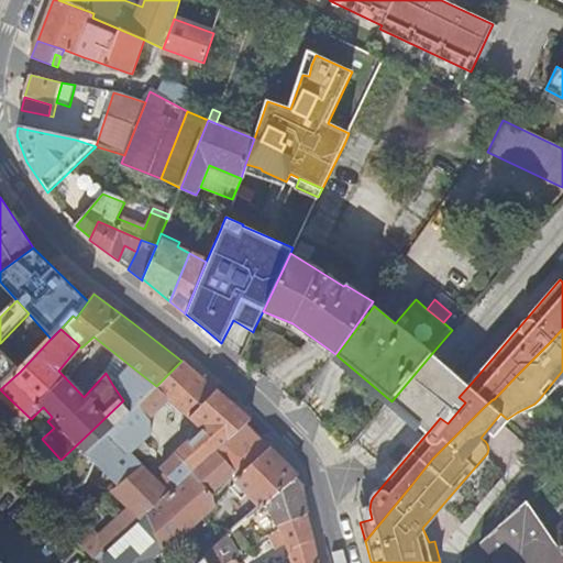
[(84,397),(106,373),(98,361),(83,346),(80,348),(79,345),(58,371),(84,397)]
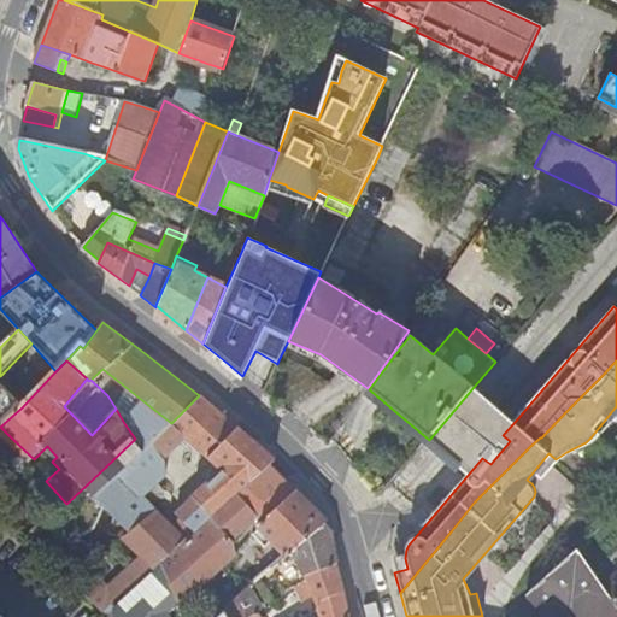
[(0,427),(22,407),(0,383),(0,427)]
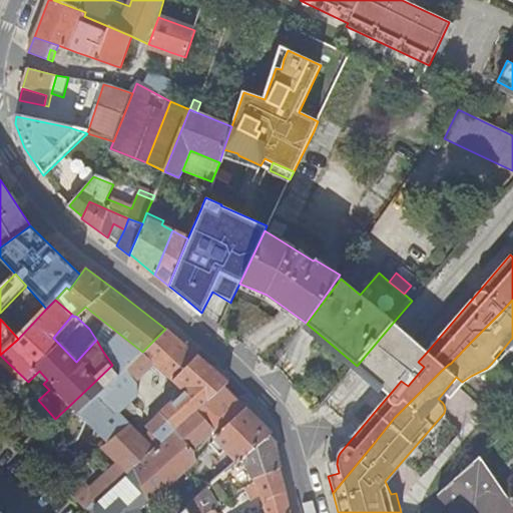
[(394,322),(357,366),(390,394),(401,381),(408,386),(424,367),(418,362),(428,351),(394,322)]
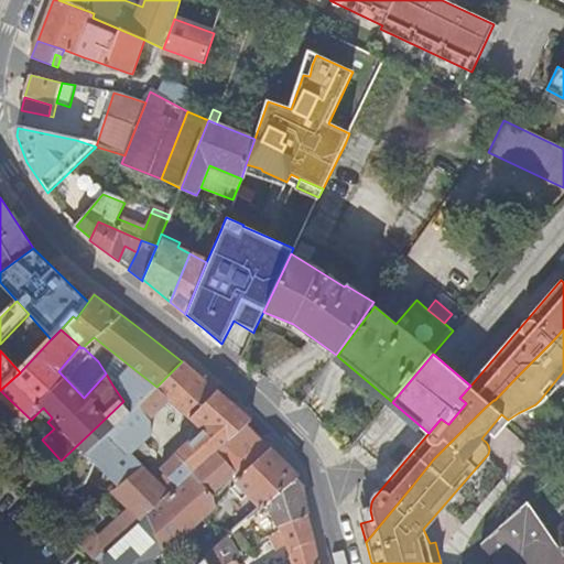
[(67,534),(94,560),(96,561),(148,514),(246,425),(250,421),(182,361),(156,387),(107,433),(86,453),(122,481),(112,490),(131,508),(102,539),(83,519),(67,534)]
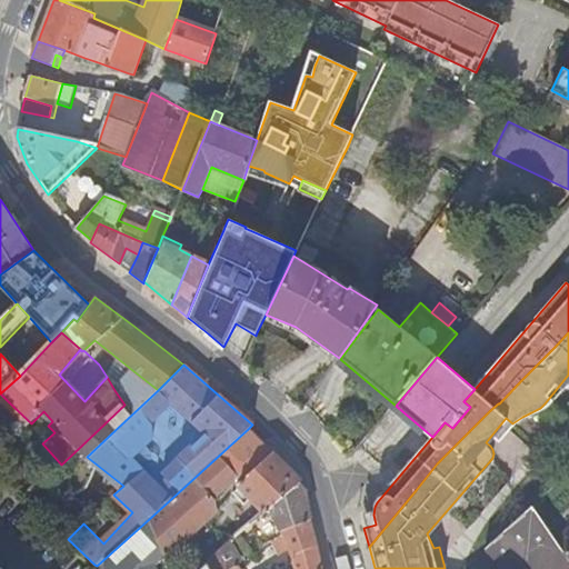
[(132,370),(115,390),(125,405),(99,429),(108,437),(158,390),(132,370)]
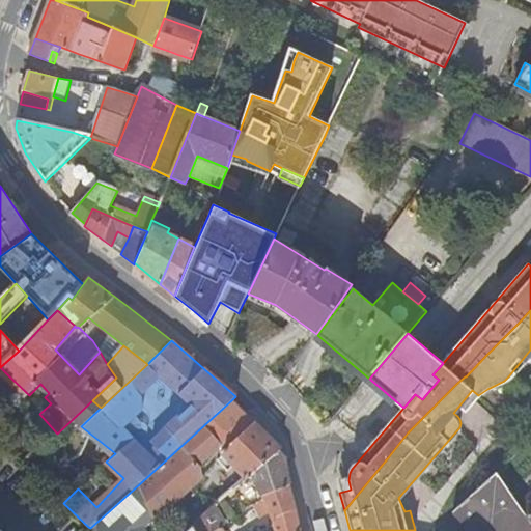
[(0,384),(8,375),(0,367),(0,384)]
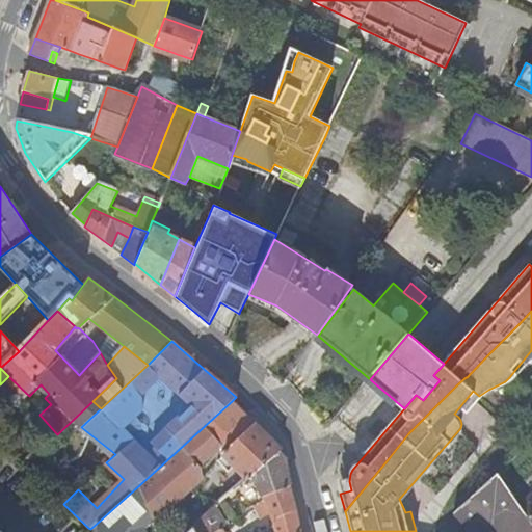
[(73,420),(81,427),(101,408),(92,401),(73,420)]
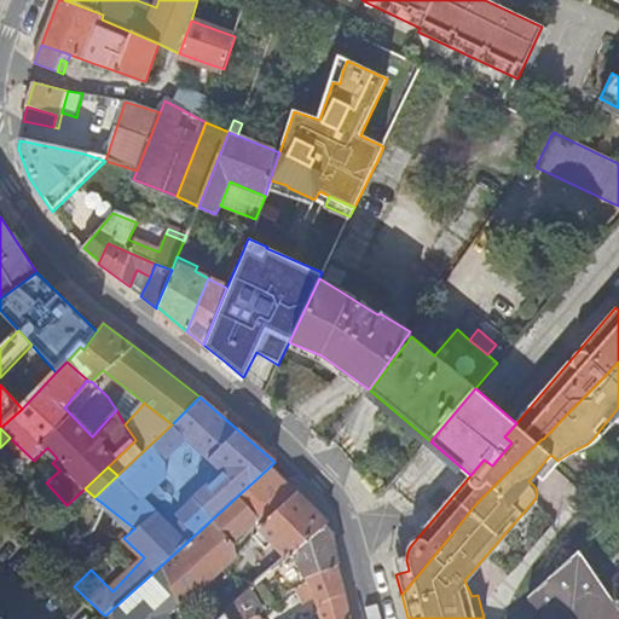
[(162,565),(185,618),(198,618),(195,609),(265,548),(266,549),(273,543),(282,551),(277,556),(282,562),(324,525),(327,521),(270,467),(162,565)]
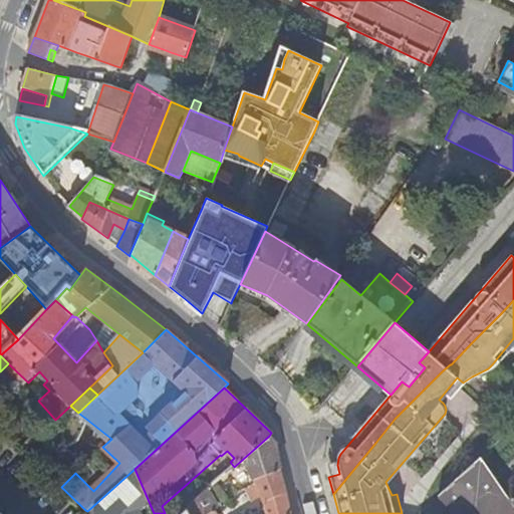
[(275,442),(269,436),(234,467),(229,471),(241,489),(249,485),(254,480),(253,477),(280,466),(275,442)]
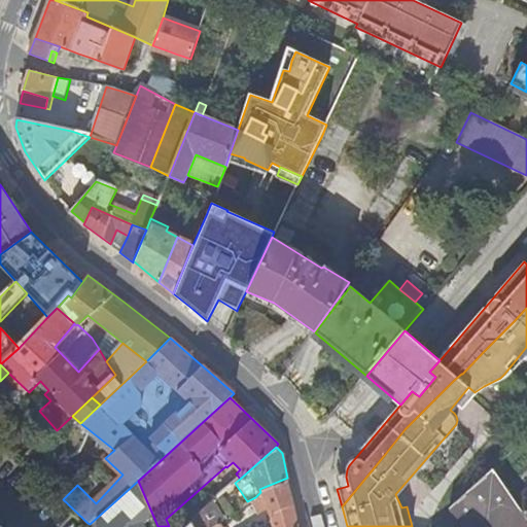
[(166,519),(169,526),(184,526),(194,519),(211,504),(235,483),(240,479),(236,473),(240,469),(233,462),(226,467),(225,466),(166,519)]
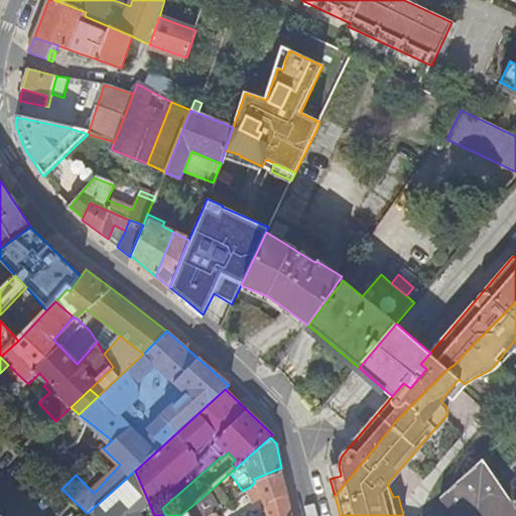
[(489,515),(514,515),(515,515),(515,508),(503,490),(488,468),(480,458),(439,495),(455,515),(461,515),(480,503),(489,515)]
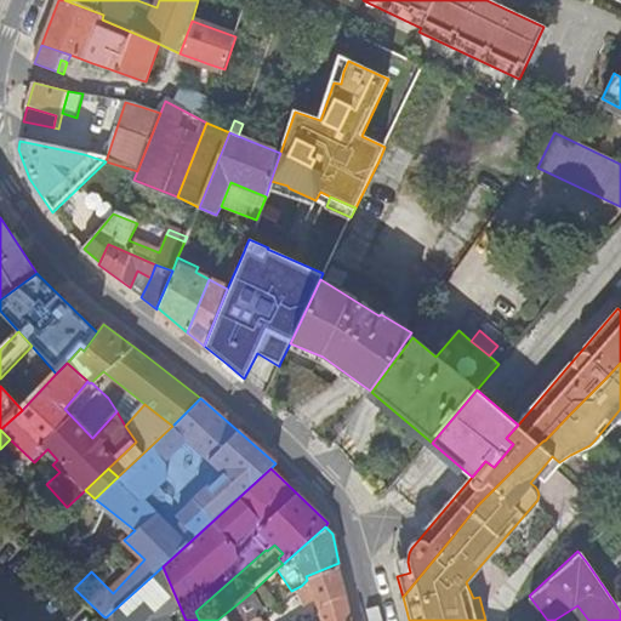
[(352,620),(339,567),(339,563),(306,576),(307,580),(301,586),(308,603),(315,599),(320,613),(305,620),(352,620)]
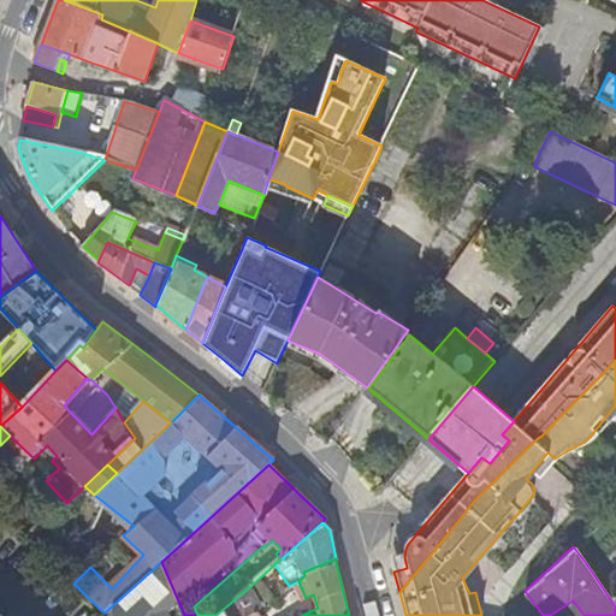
[(184,615),(161,562),(105,612),(102,611),(102,615),(184,615)]
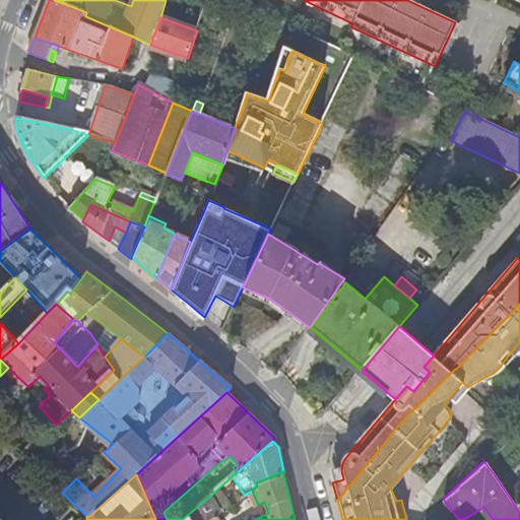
[(519,483),(507,494),(519,512),(519,483)]
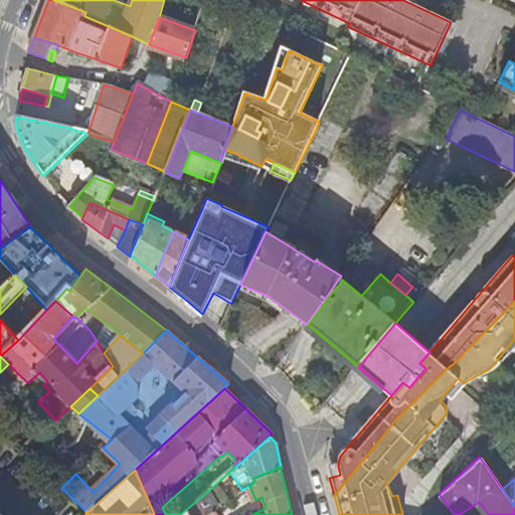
[(215,509),(206,493),(189,507),(193,514),(208,514),(214,511),(216,510),(215,509)]
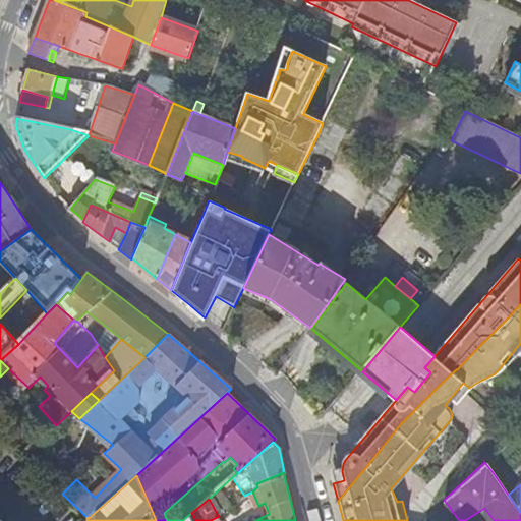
[(487,520),(494,520),(484,508),(465,520),(479,520),(484,517),(487,520)]
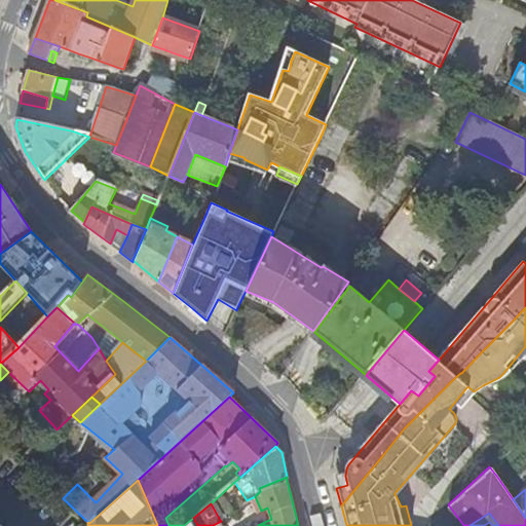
[(221,525),(231,519),(228,514),(225,516),(220,520),(221,521),(219,522),(213,525),(221,525)]
